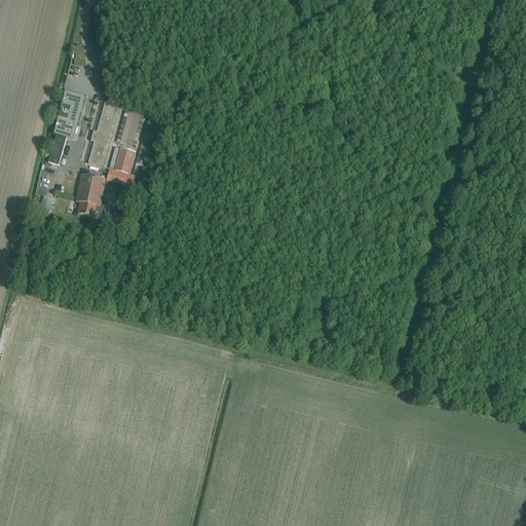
[(72,141),(79,114),(81,114),(83,108),(82,108),(84,99),(65,94),(53,136),(57,137),(67,140),(72,141)]
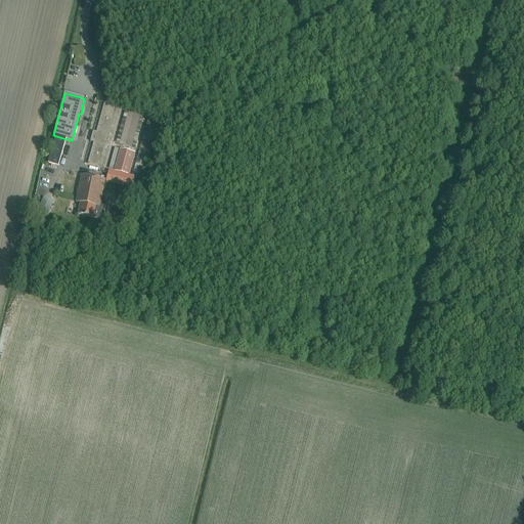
[(111,147),(113,137),(108,136),(117,106),(105,103),(97,133),(93,132),(90,141),(94,143),(89,165),(100,168),(106,146),(111,147)]
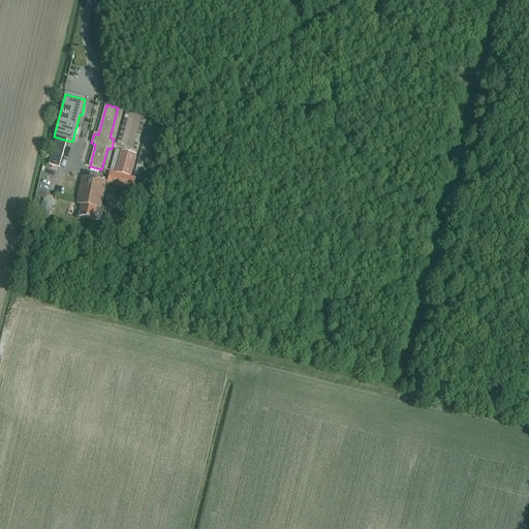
[(126,110),(117,145),(136,150),(146,115),(126,110)]
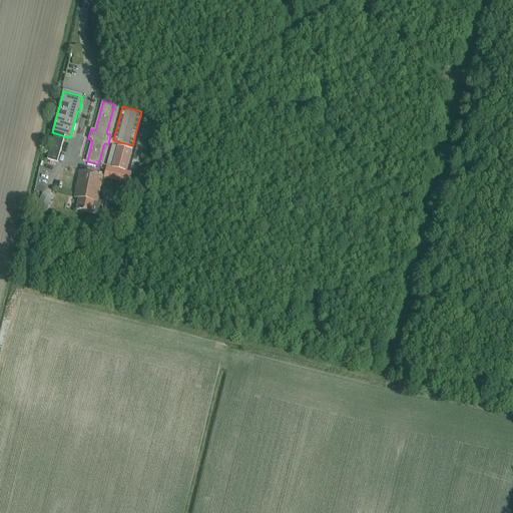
[(129,172),(130,172),(127,182),(136,184),(155,115),(145,112),(129,172)]
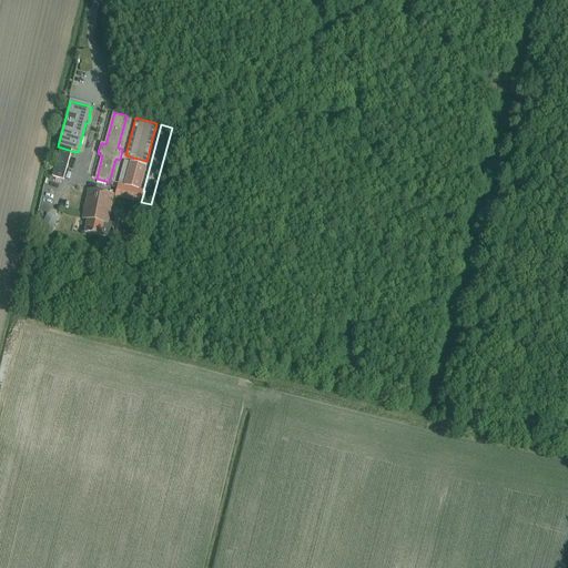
[(63,181),(72,151),(61,148),(53,178),(63,181)]
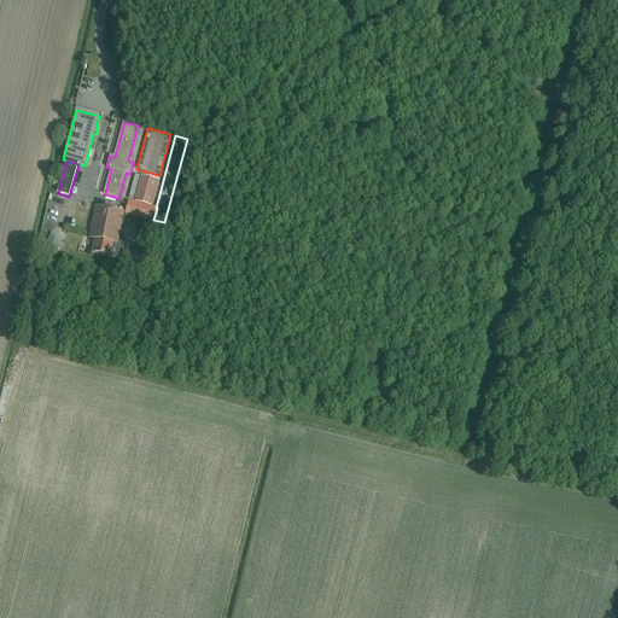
[(124,214),(153,222),(153,220),(157,208),(156,208),(152,207),(159,181),(135,174),(128,199),(124,214)]
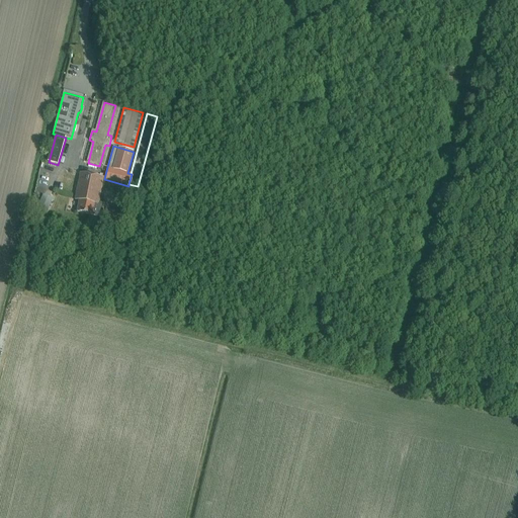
[(77,211),(93,216),(99,217),(101,205),(98,204),(103,178),(80,174),(75,199),(79,200),(77,211)]
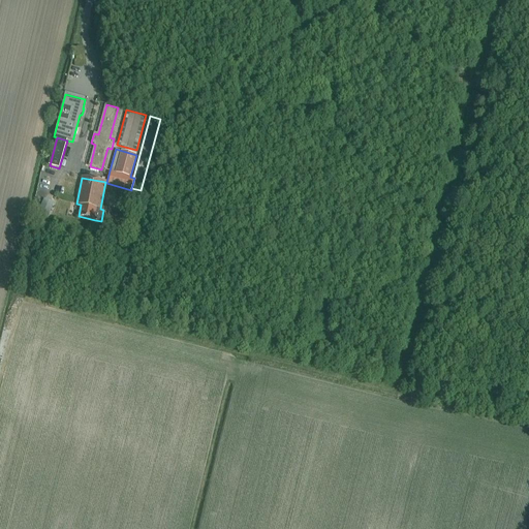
[(53,204),(43,199),(36,215),(47,218),(53,204)]
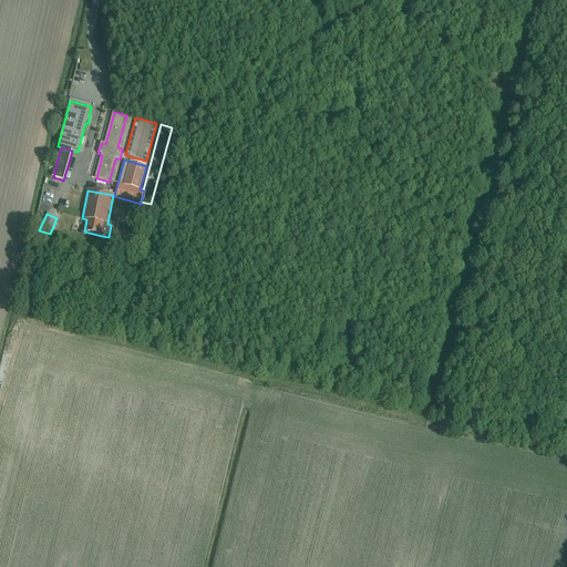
All buildings are outlined.
